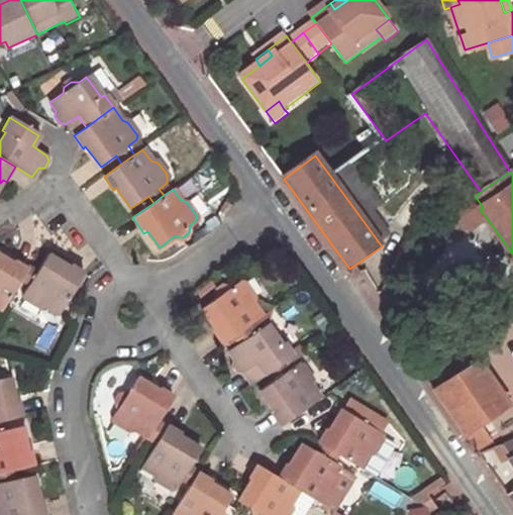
[(450,244),(487,218),(480,209),(483,207),(475,196),(435,223),(450,244)]
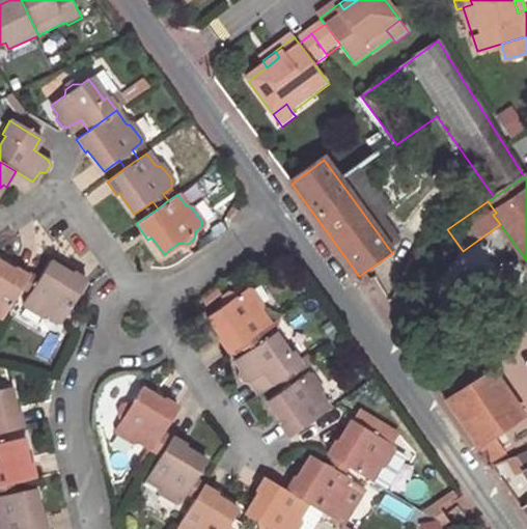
[(230,210),(225,218),(234,222),(240,213),(230,210)]
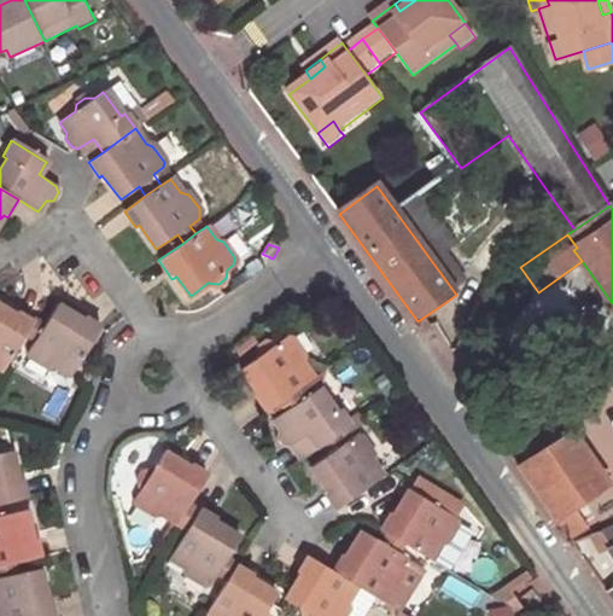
[(316,298),(303,301),(305,313),(317,311),(316,298)]
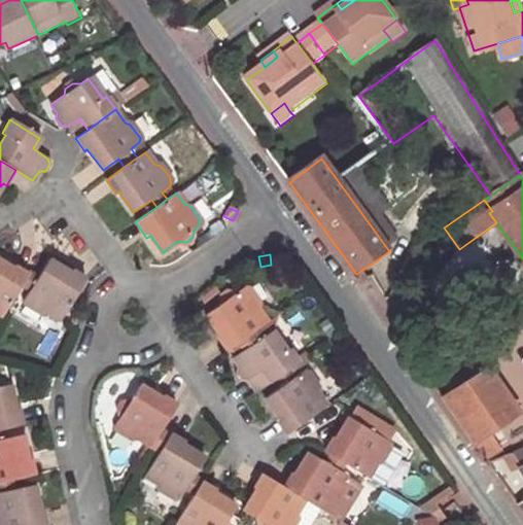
[(0,312),(5,315),(25,283),(30,274),(14,267),(13,269),(0,260),(0,312)]
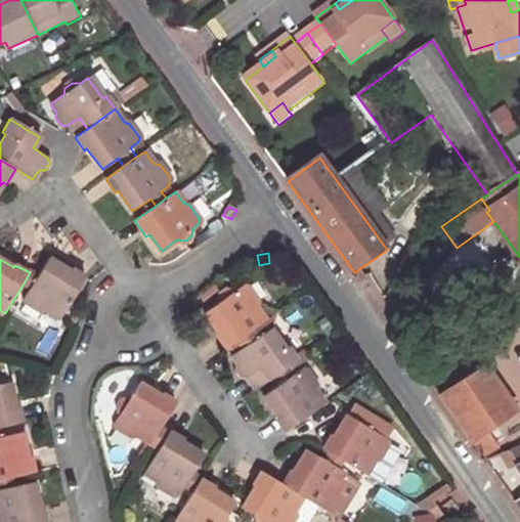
[(30,272),(25,281),(32,286),(27,295),(27,302),(44,311),(48,310),(62,320),(86,278),(71,269),(70,271),(49,259),(39,274),(32,269),(30,272)]
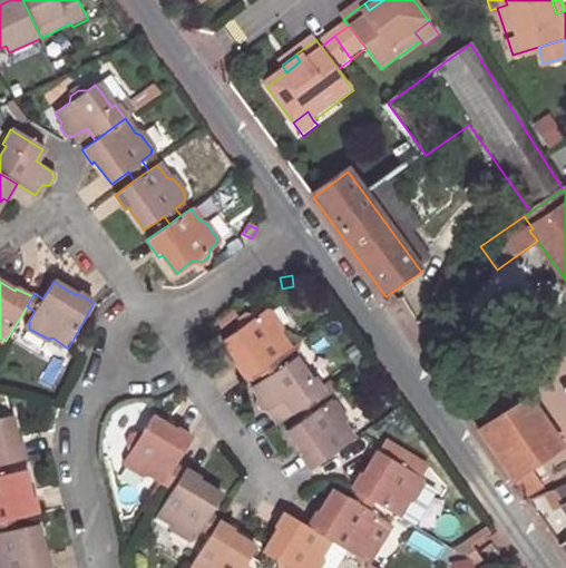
[(391,307),(406,338),(421,331),(407,301),(391,307)]
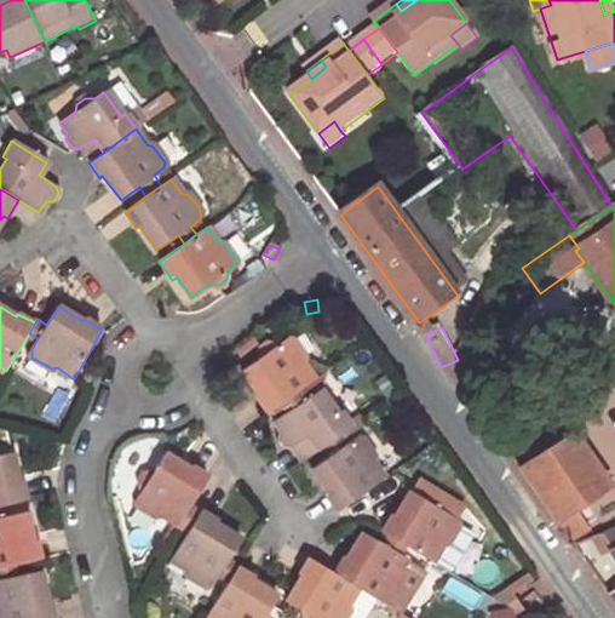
[(305,387),(316,378),(306,362),(305,355),(295,339),(288,338),(280,344),(270,344),(263,349),(262,358),(243,371),(259,394),(257,396),(269,413),(291,398),(305,387)]
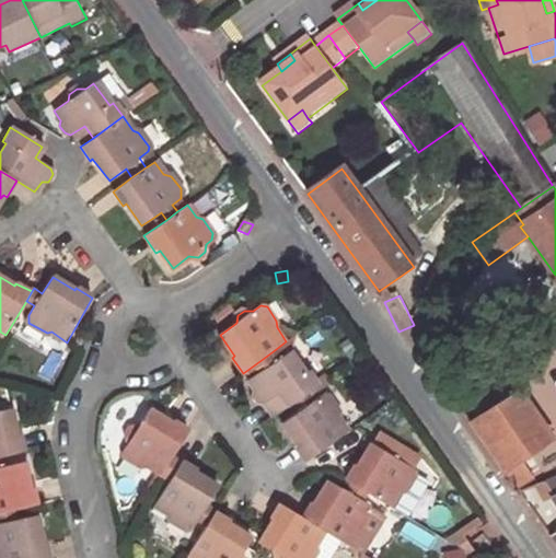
[(280,357),(276,349),(263,359),(267,367),(248,381),(255,392),(253,396),(258,403),(265,405),(274,417),(297,402),(308,393),(319,385),(309,371),(307,373),(290,350),(280,357)]
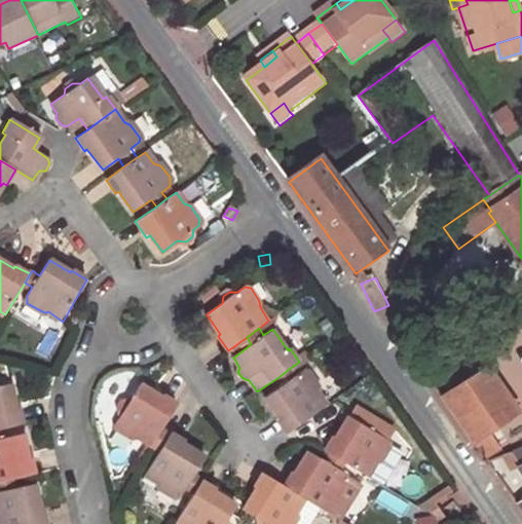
[(294,376),(289,369),(278,377),(283,384),(265,398),(280,417),(276,419),(287,433),(327,404),(319,390),(319,385),(309,371),(303,370),(294,376)]
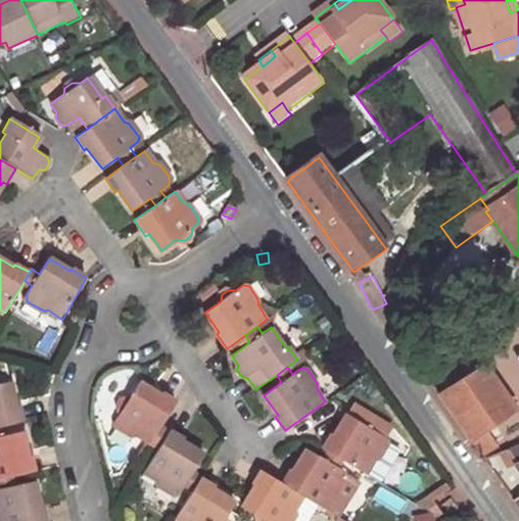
[(484,367),(441,395),(473,440),(492,427),(515,412),(484,367)]
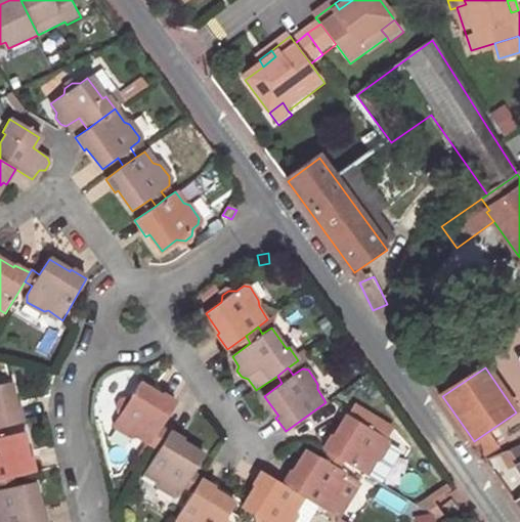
[(0,428),(1,428),(23,423),(17,407),(15,407),(9,384),(0,386),(0,428)]
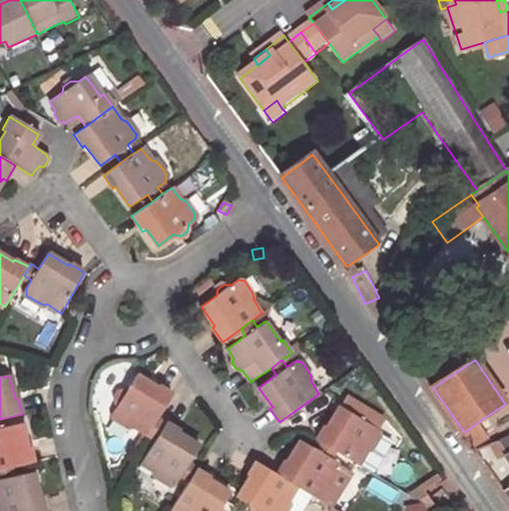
[(156,388),(137,376),(131,386),(125,389),(120,396),(122,404),(117,412),(117,416),(133,426),(137,425),(150,432),(173,394),(158,386),(156,388)]
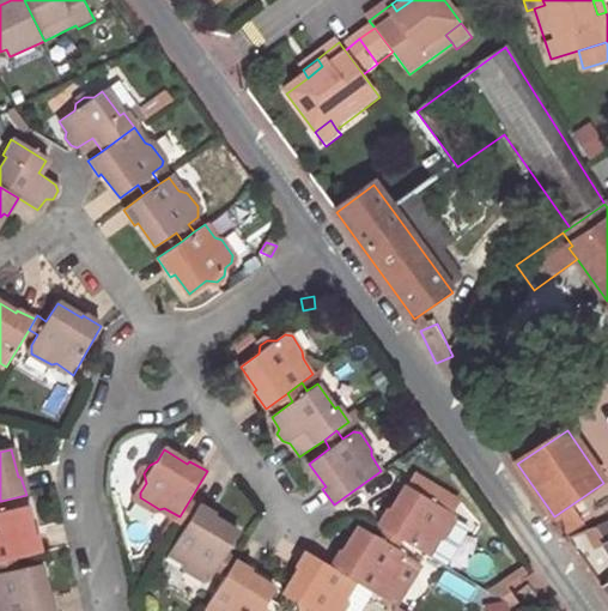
[(394,509),(391,508),(380,526),(388,531),(402,539),(430,556),(441,536),(445,536),(456,518),(455,512),(447,507),(444,498),(436,494),(427,496),(409,484),(394,509)]
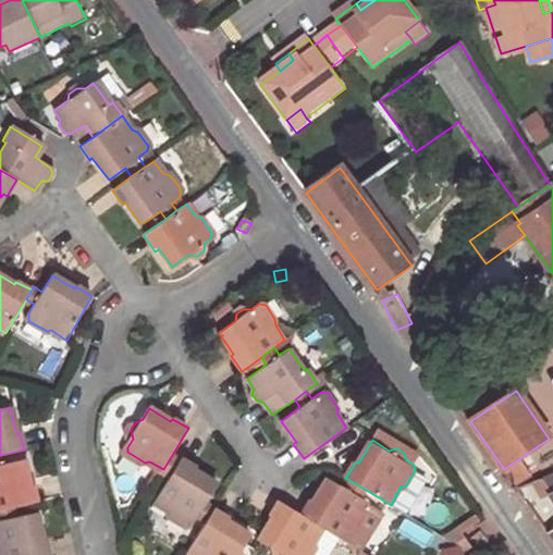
[(3,466),(1,455),(0,455),(0,510),(1,510),(15,507),(37,502),(33,485),(29,486),(23,461),(3,466)]
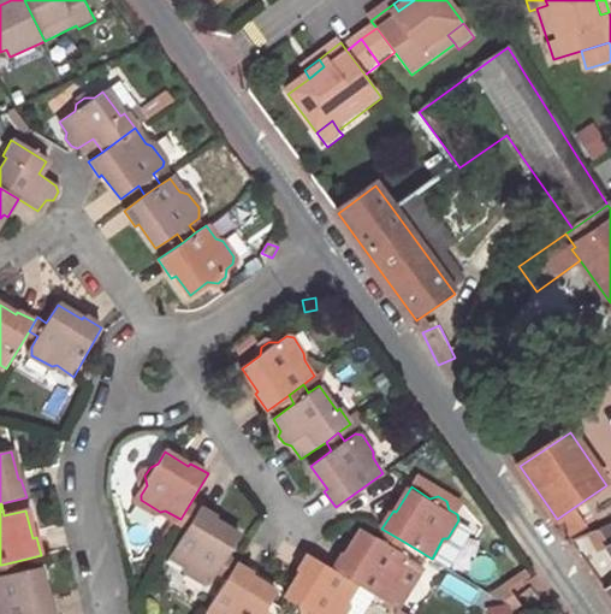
[(597,527),(580,503),(557,519),(574,544),(597,527)]
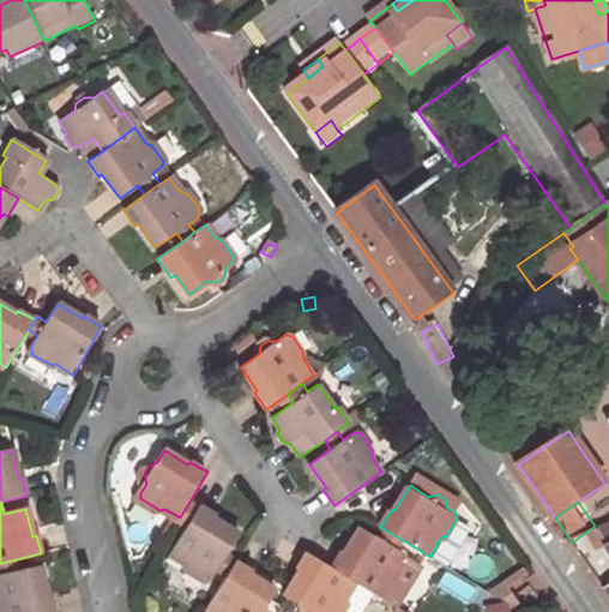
[(230,553),(231,550),(239,535),(212,520),(216,515),(202,507),(174,553),(190,563),(191,569),(209,580),(216,576),(221,568),(229,574),(236,561),(237,558),(230,553)]
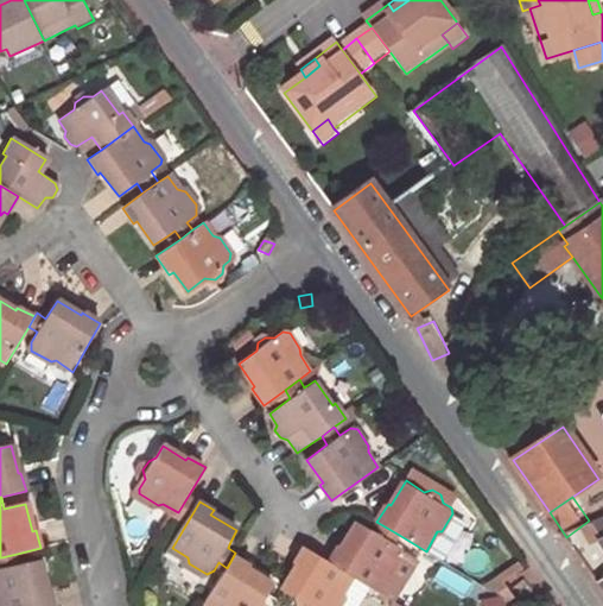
[(380,534),(370,530),(356,523),(342,548),(337,545),(329,561),(353,576),(378,592),(389,574),(395,572),(405,555),(401,548),(394,543),(399,535),(385,526),(380,534)]
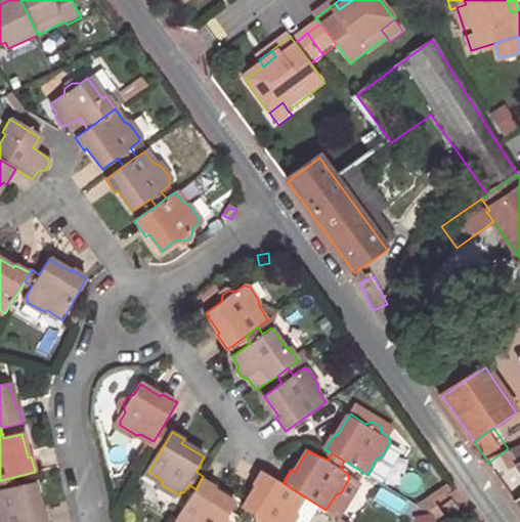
[(519,503),(517,504),(519,508),(519,450),(510,455),(516,469),(519,467),(519,503)]
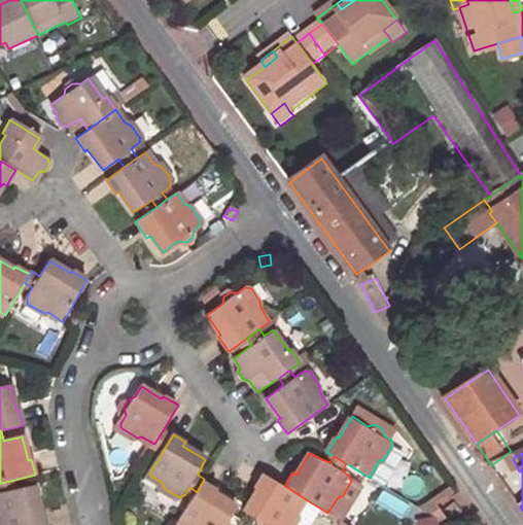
[(256,489),(245,509),(262,518),(264,524),(293,524),(300,516),(299,511),(306,499),(285,486),(264,474),(254,488),(256,489)]
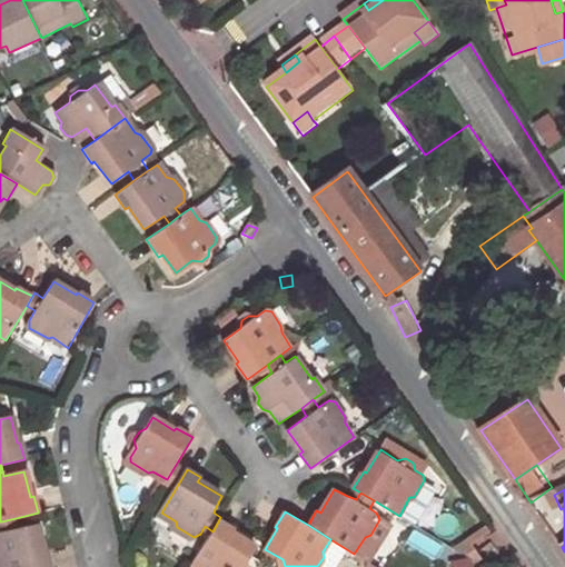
[(18,529),(16,518),(1,521),(2,531),(0,531),(0,566),(52,566),(48,550),(45,550),(37,525),(18,529)]
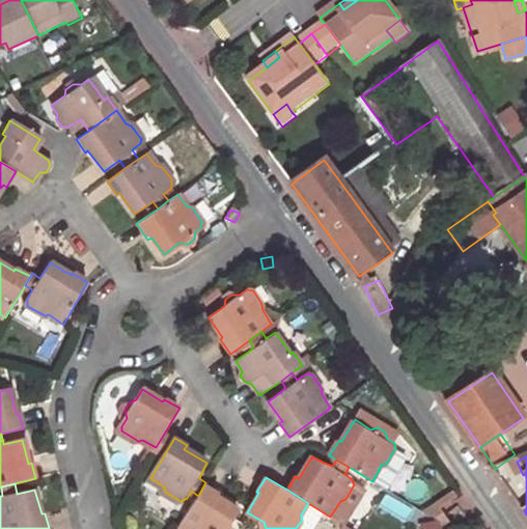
[(198,496),(182,525),(187,528),(232,528),(230,522),(239,509),(216,496),(218,494),(204,484),(198,496)]
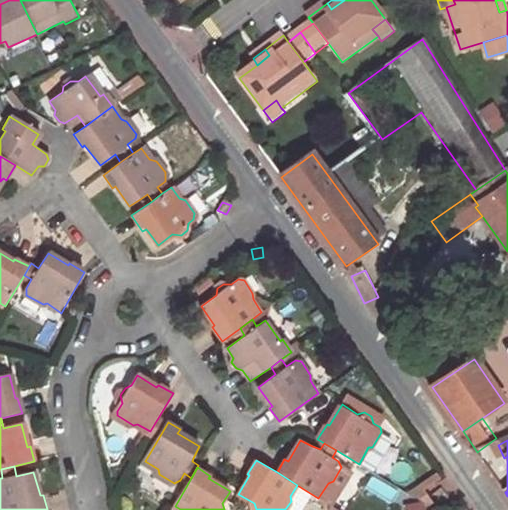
[(443,487),(434,493),(440,503),(450,496),(443,487)]
